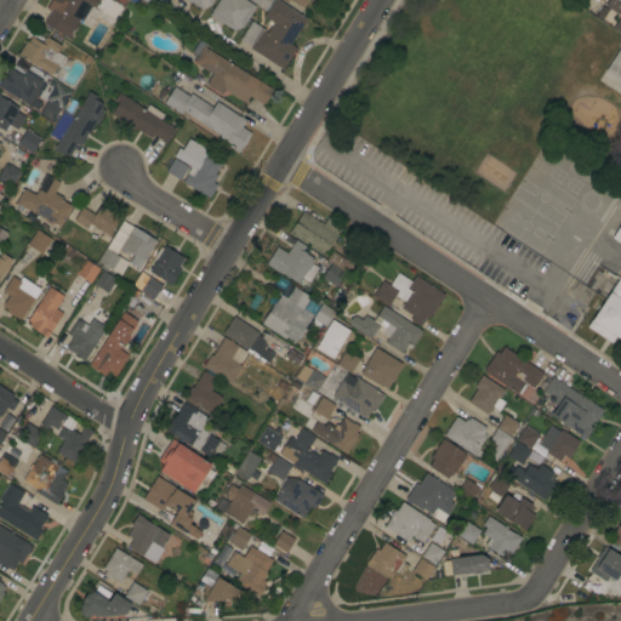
[(98,0),(95,7),(91,5),(80,22),(79,21),(68,38),(43,23),(50,12),(45,10),(50,0),(98,0)]
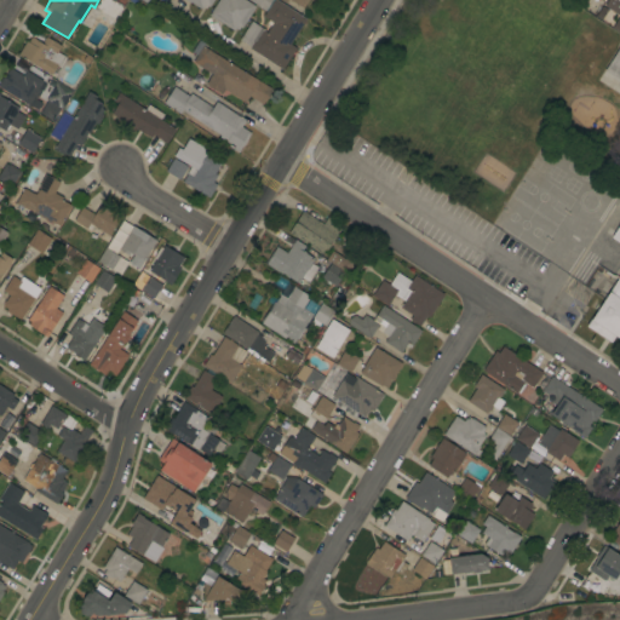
[(189,3),(184,0),(213,0),(208,7),(207,6),(205,9),(202,7),(201,10),(189,3)]
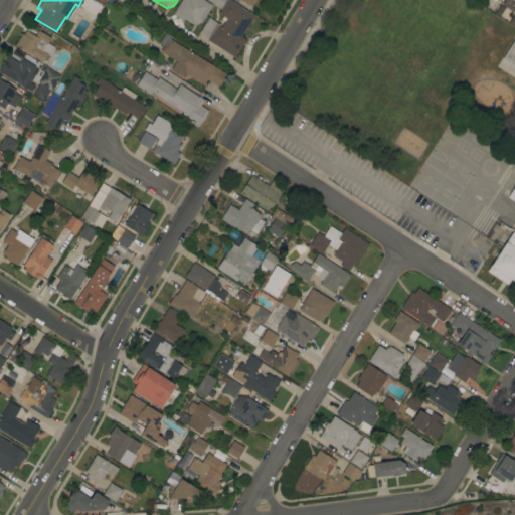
[(184,20),(183,19),(182,20),(174,15),(175,14),(173,13),(181,0),(202,0),(211,5),(200,23),(199,22),(197,25),(195,23),(193,25),(184,20)]
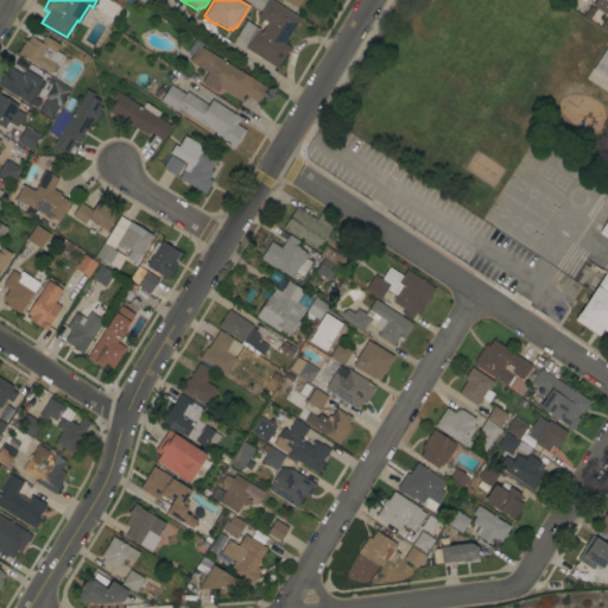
[(244,48),(245,46),(234,39),(246,21),(260,30),(259,31),(261,32),(267,23),(258,16),(260,11),(244,0),(271,0),(299,19),(284,43),(290,48),(276,69),(244,48)]
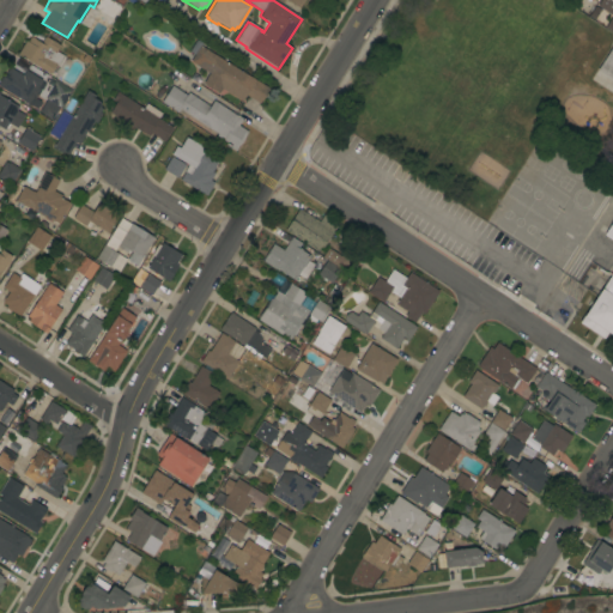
[(303,0),(281,0),(298,10),(303,0)]
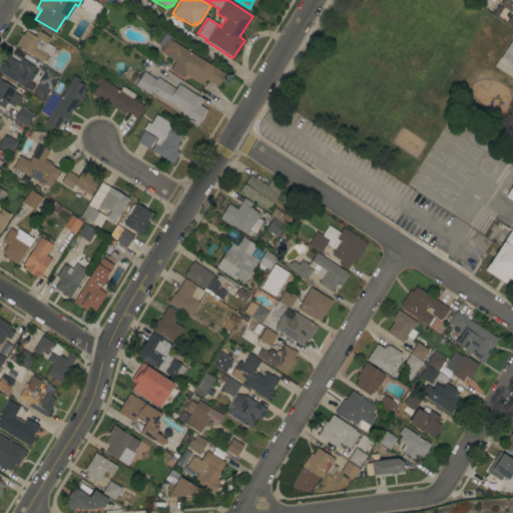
[(512,0),(512,9),(511,12),(500,5),(503,0),(512,0)]
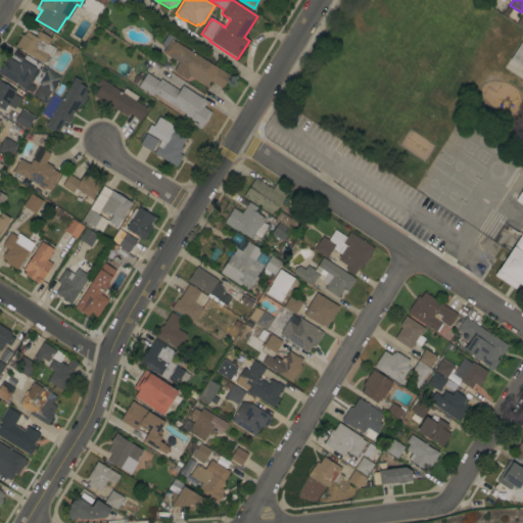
[(14,46),(21,35),(24,36),(27,31),(35,37),(39,31),(45,35),(51,39),(48,44),(55,48),(50,57),(48,55),(43,63),(14,46)]
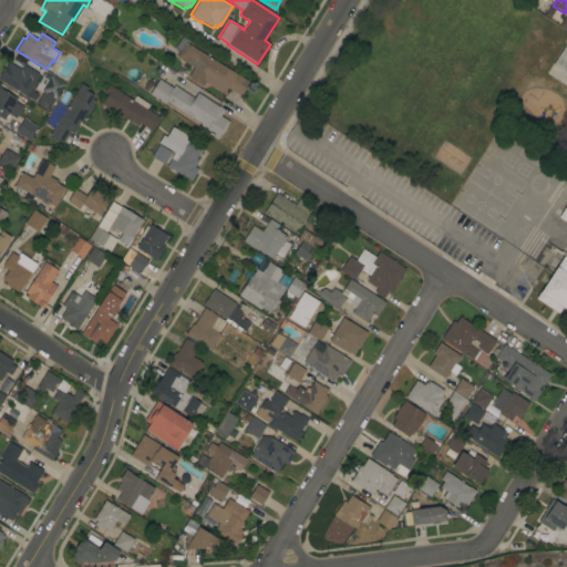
[(249,82),(240,96),(227,88),(224,93),(205,82),(203,85),(187,76),(193,68),(176,57),(179,51),(175,48),(182,38),(187,41),(186,43),(249,82)]
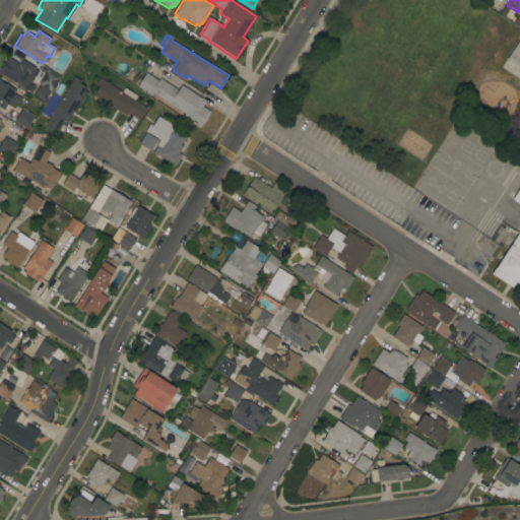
[(519,65),(519,67),(507,59),(519,39),(519,65)]
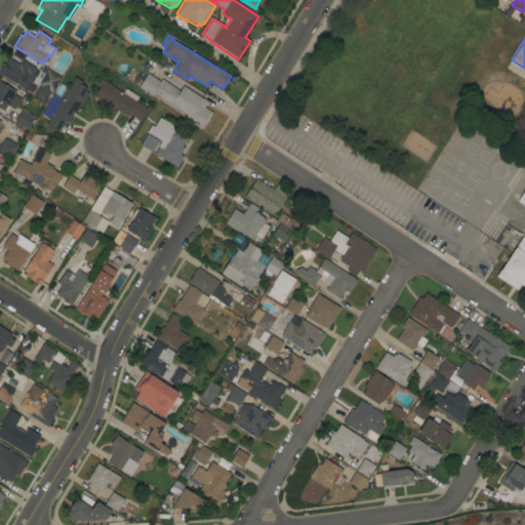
[(0,74),(0,69),(2,66),(3,66),(8,57),(19,65),(22,59),(36,69),(35,70),(37,72),(34,77),(33,77),(26,89),(0,74)]
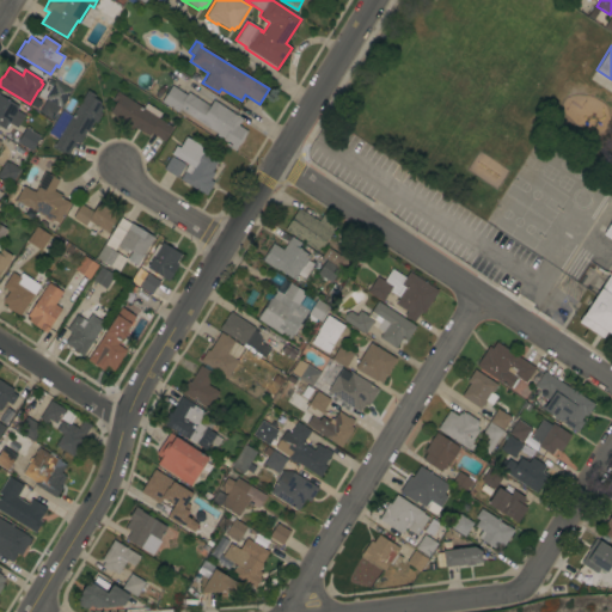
[(60,108),(44,98),(55,81),(71,91),(60,108)]
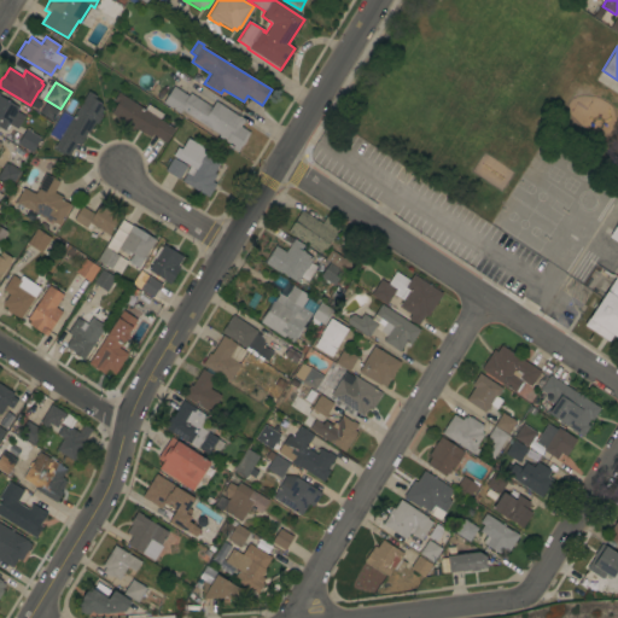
[(239,117),(239,116),(244,120),(240,127),(250,133),(245,140),(242,146),(240,146),(237,152),(223,144),(226,139),(223,136),(222,139),(217,136),(219,134),(181,110),(179,114),(163,103),(173,87),(175,88),(175,87),(185,93),(185,94),(188,95),(190,93),(211,108),(215,101),(239,117)]
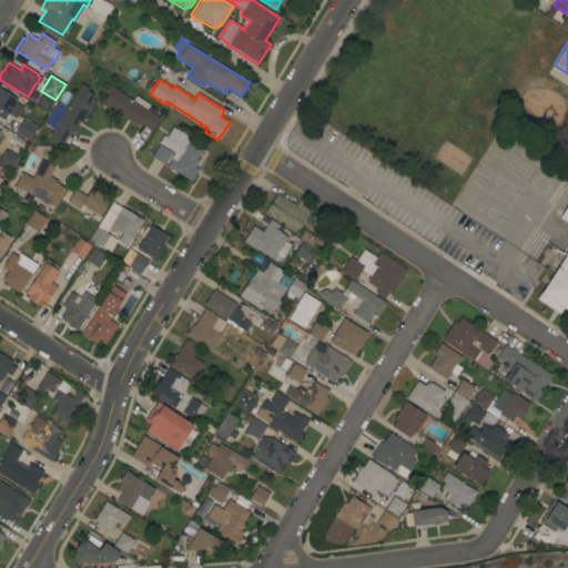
[(94,101),(92,104),(94,105),(89,114),(87,113),(81,122),(79,121),(77,124),(79,125),(73,134),(70,132),(63,143),(59,141),(58,142),(49,137),(81,84),(89,89),(87,91),(94,95),(93,98),(92,98),(92,99),(94,101)]
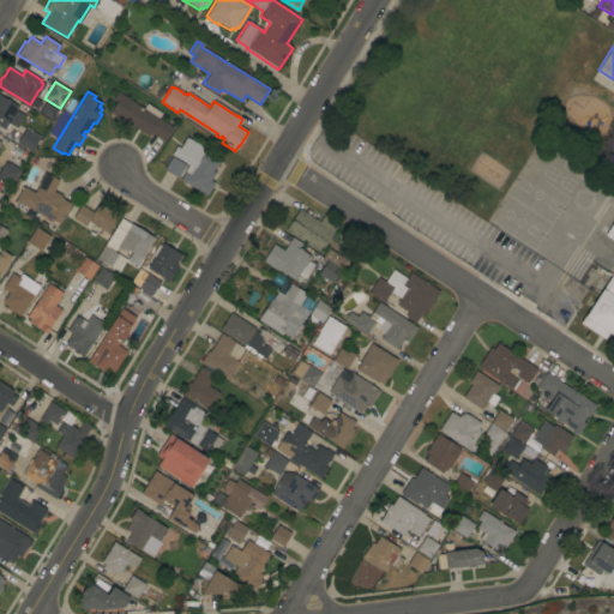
[(144,109),(146,104),(162,114),(158,119),(173,128),(164,142),(150,133),(149,137),(136,128),(136,130),(124,121),(122,124),(115,119),(116,118),(109,113),(115,102),(113,100),(118,92),(144,109)]
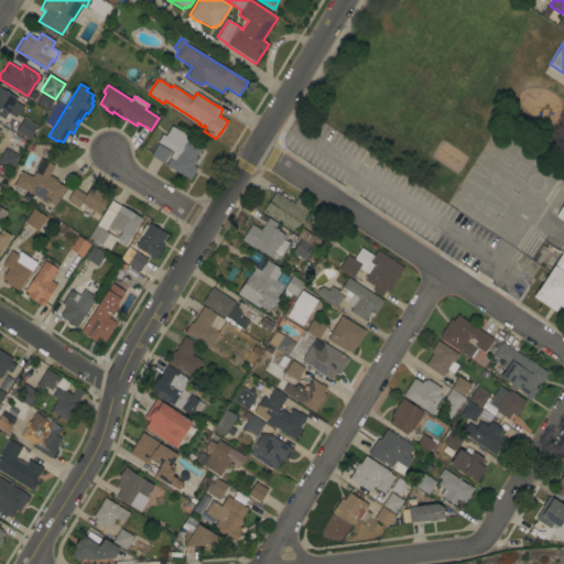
[(0,88),(17,98),(14,101),(22,106),(15,118),(8,114),(4,119),(0,116),(0,88)]
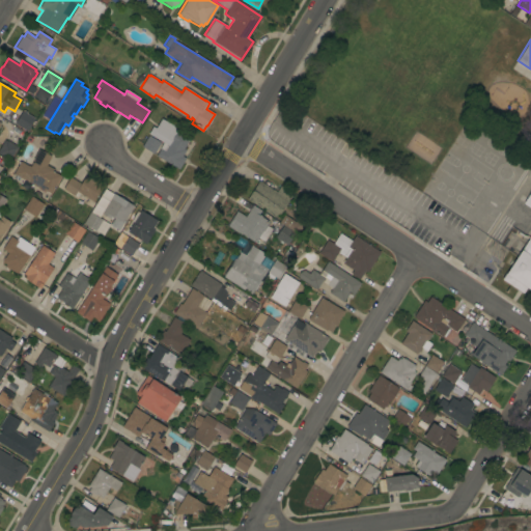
[(15,123),(23,110),(26,112),(26,113),(34,118),(27,131),(15,123)]
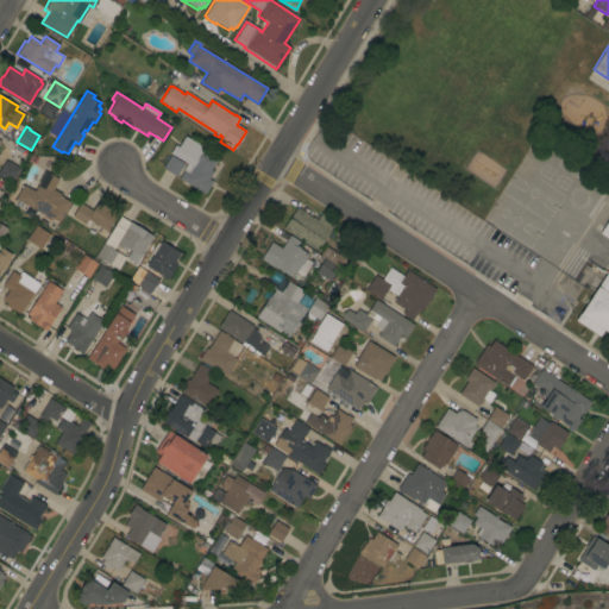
[(179,179),(183,171),(182,170),(187,164),(169,154),(175,145),(179,148),(184,137),(207,150),(206,154),(217,159),(209,170),(213,173),(208,180),(212,182),(205,194),(179,179)]
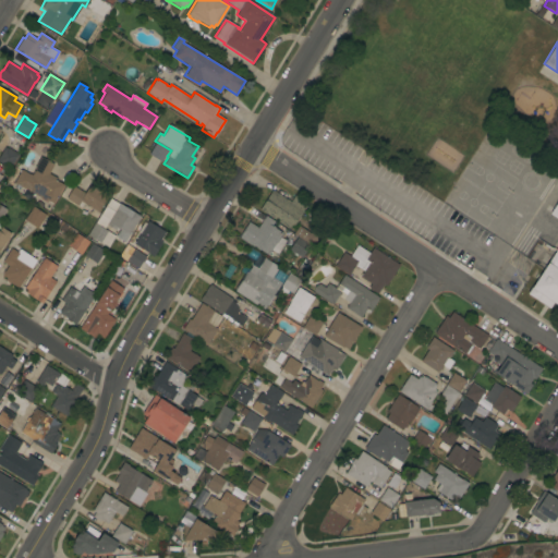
[(161,162),(148,155),(156,143),(168,150),(161,162)]
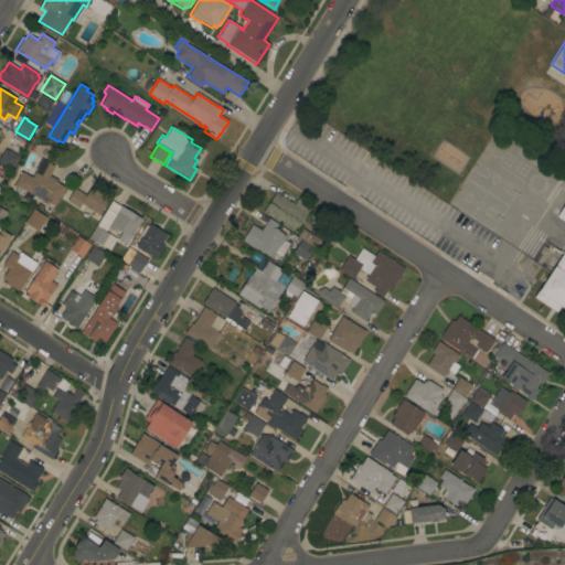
[(0,156),(4,149),(7,150),(8,149),(17,156),(18,157),(10,170),(0,163),(0,156)]
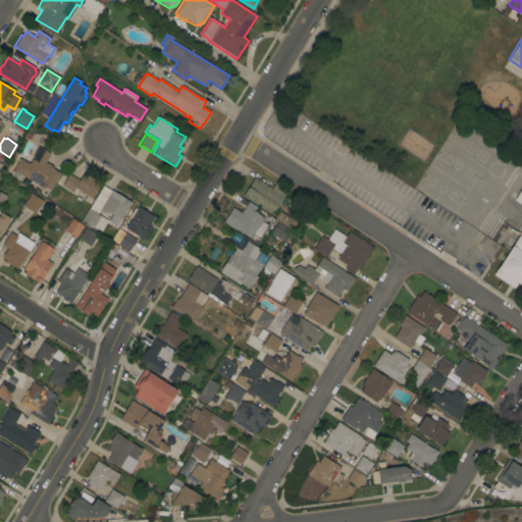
[(13,171),(19,159),(30,164),(33,157),(32,157),(37,147),(50,154),(45,162),(53,166),(52,169),(59,172),(49,191),(13,171)]
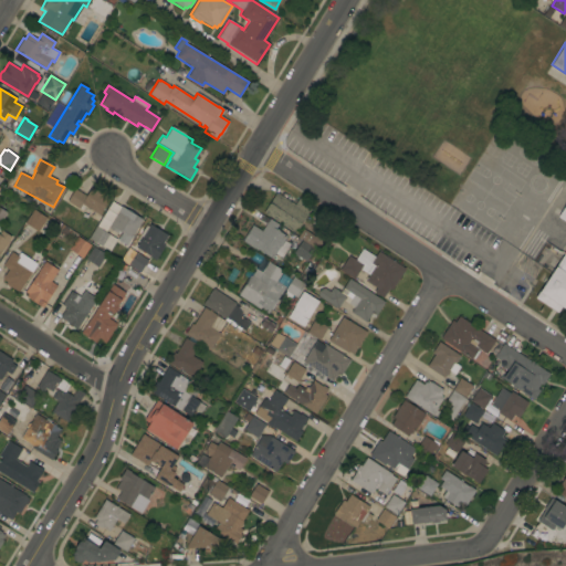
[(85,206),(82,210),(79,208),(79,209),(66,201),(74,189),(85,196),(91,187),(94,189),(94,188),(103,194),(103,195),(109,199),(98,215),(85,206)]
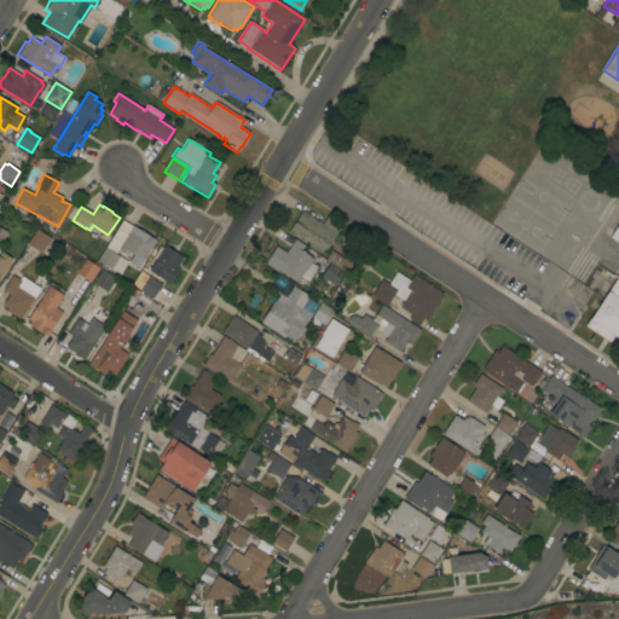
[(288,232),(302,210),(322,224),(327,217),(341,226),(322,255),(288,232)]
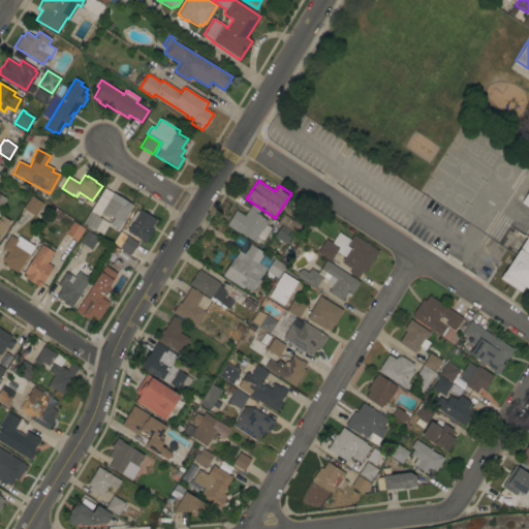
[(528,290),(524,287),(521,292),(500,279),(528,237),(528,208),(521,203),(528,190),(528,290)]
